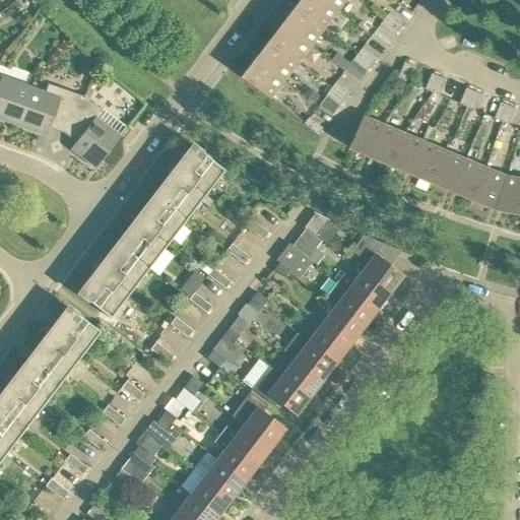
[(323,0),(302,0),(297,7),(325,29),(338,12),(323,0)]
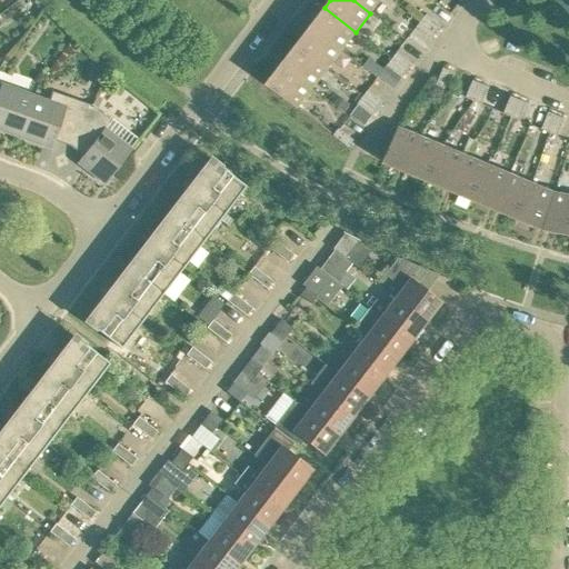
[(353,0),(370,13),(380,0),(353,0)]
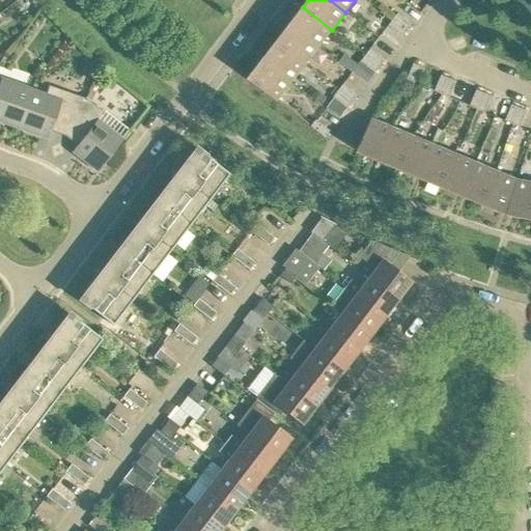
[(303,7),(289,25),(318,48),(332,30),(303,7)]
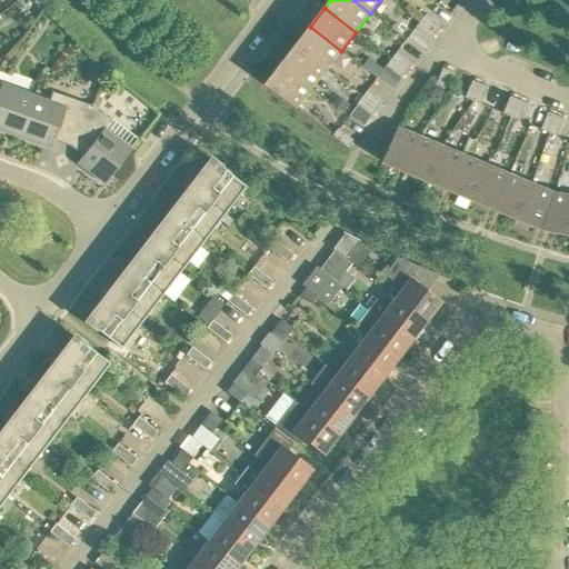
[(427,15),(421,21),(437,33),(441,27),(427,15)]
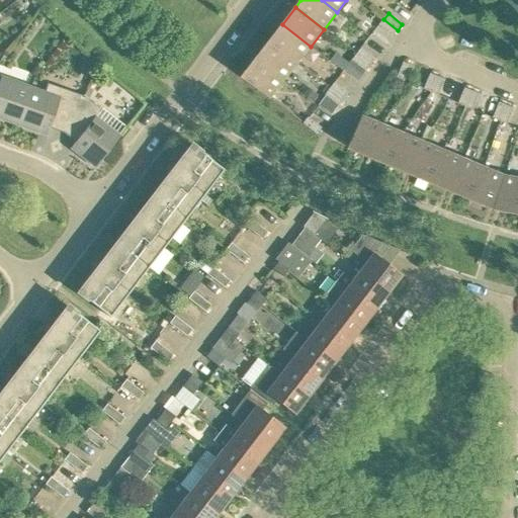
[(398,30),(383,19),(378,25),(393,36),(398,30)]
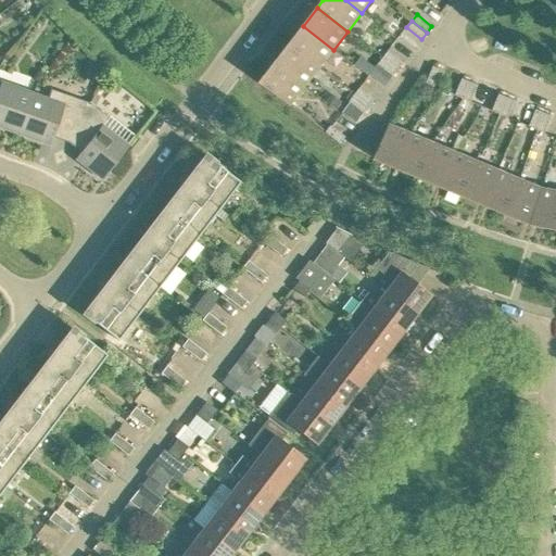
[(303,26),(289,45),(319,68),(333,50),(303,26)]
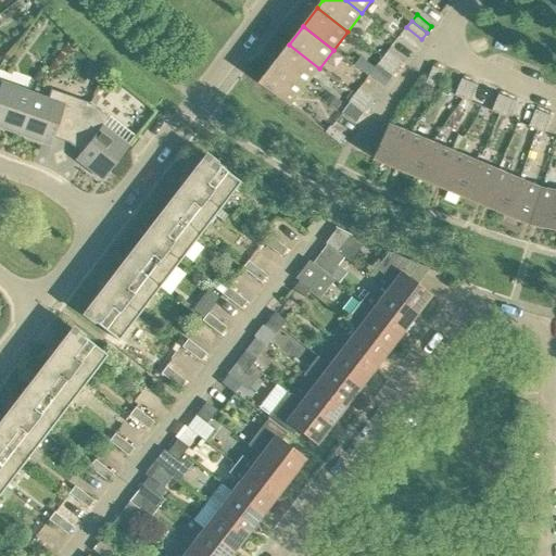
[(289,45),(275,64),(305,87),(319,68),(289,45)]
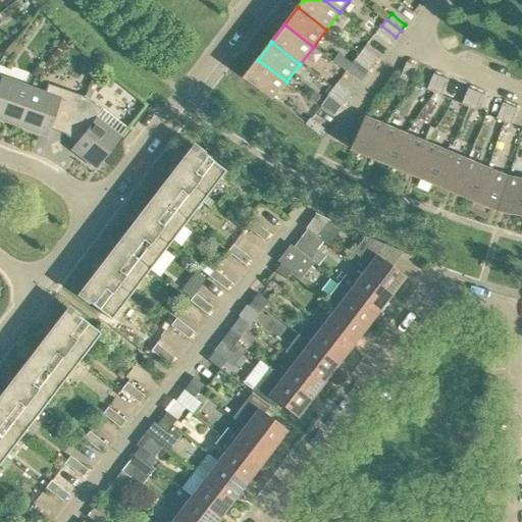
[(364,48),(360,55),(373,65),(378,59),(364,48)]
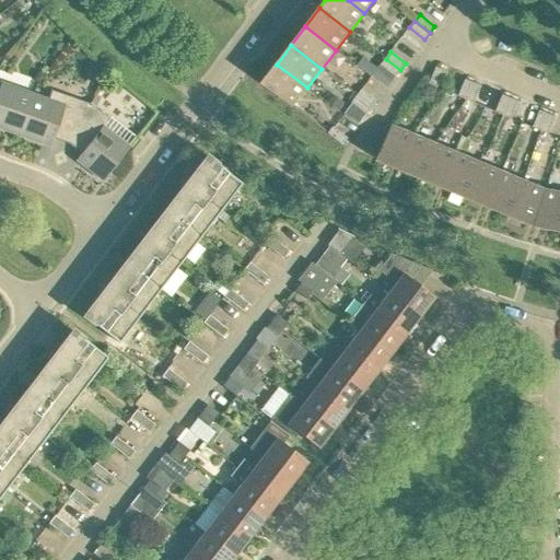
[(400,70),(386,59),(381,66),(395,77),(400,70)]
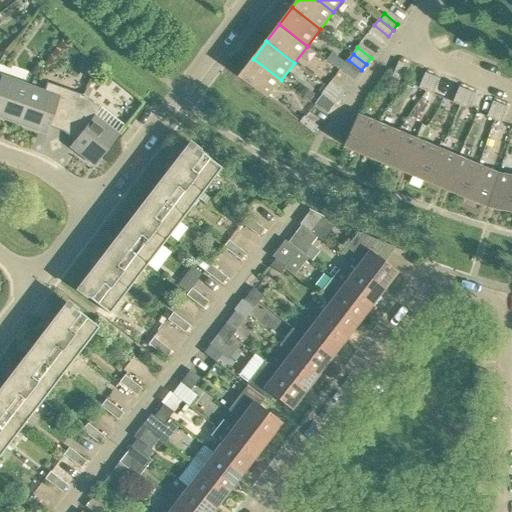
[(281,80),(253,59),(239,76),(267,98),(281,80)]
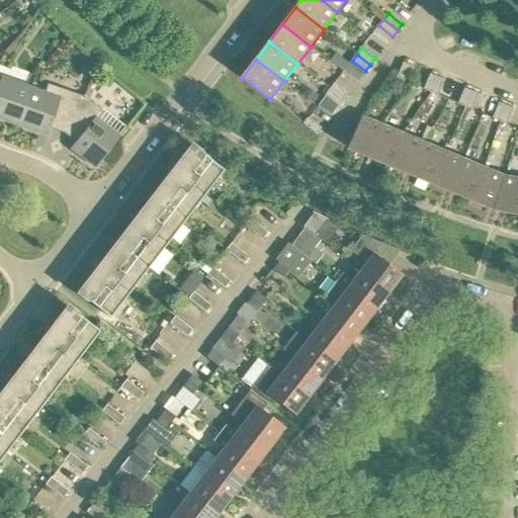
[(397,78),(405,81),(411,65),(404,62),(397,78)]
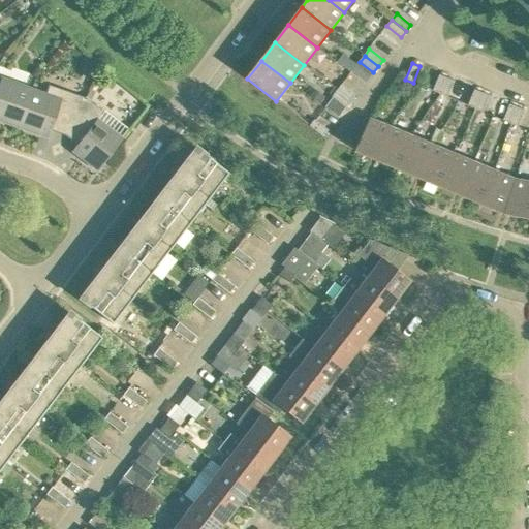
[(433,91),(440,94),(447,79),(440,75),(433,91)]
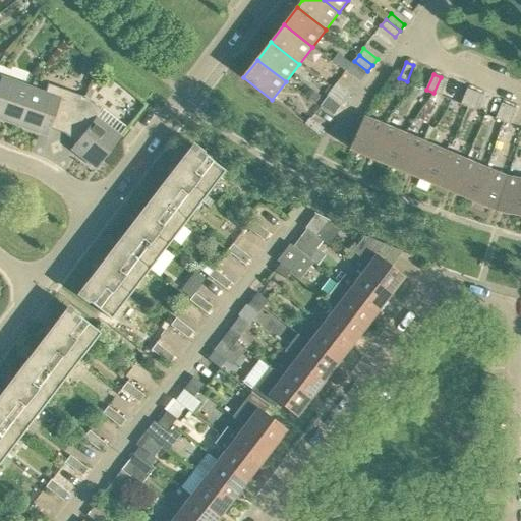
[(0,120),(16,126),(30,89),(0,77),(0,120)]
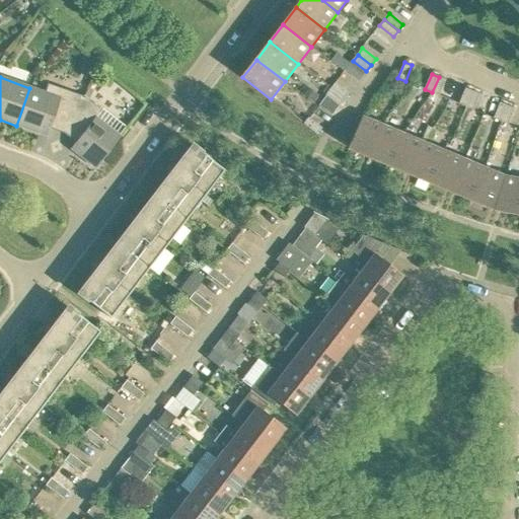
[(439,77),(432,92),(439,95),(446,80),(439,77)]
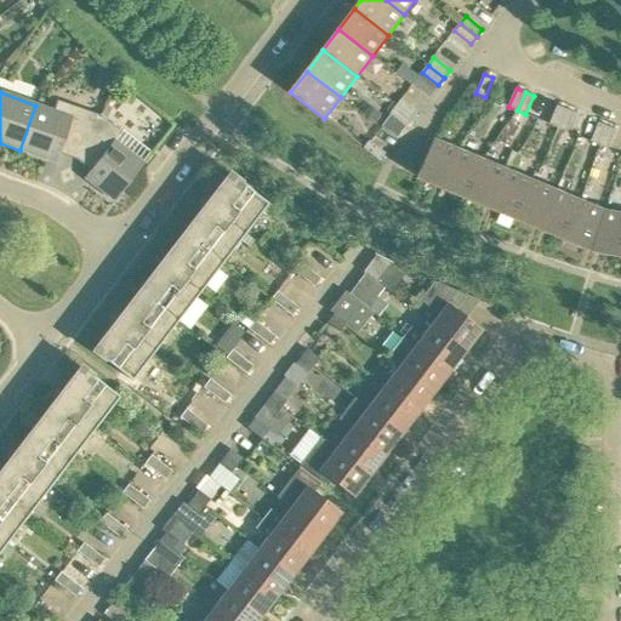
[(402,100),(396,107),(412,119),(419,112),(402,100)]
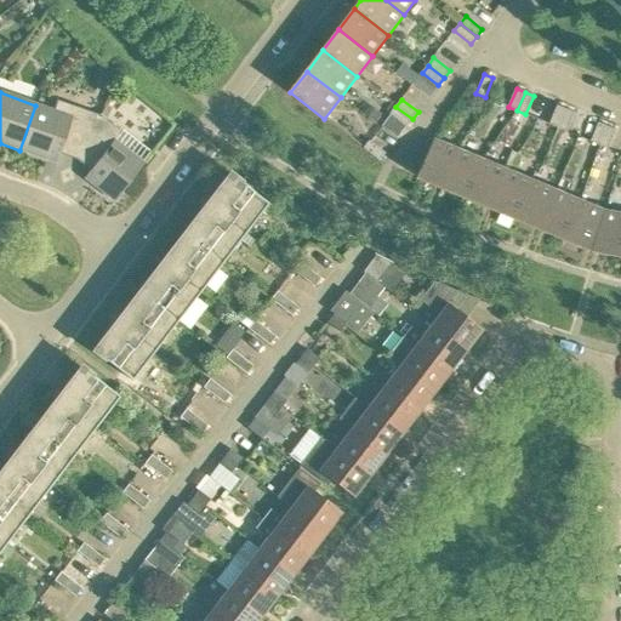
[(58,154),(74,160),(98,117),(56,101),(52,112),(35,106),(20,151),(55,164),(58,154)]
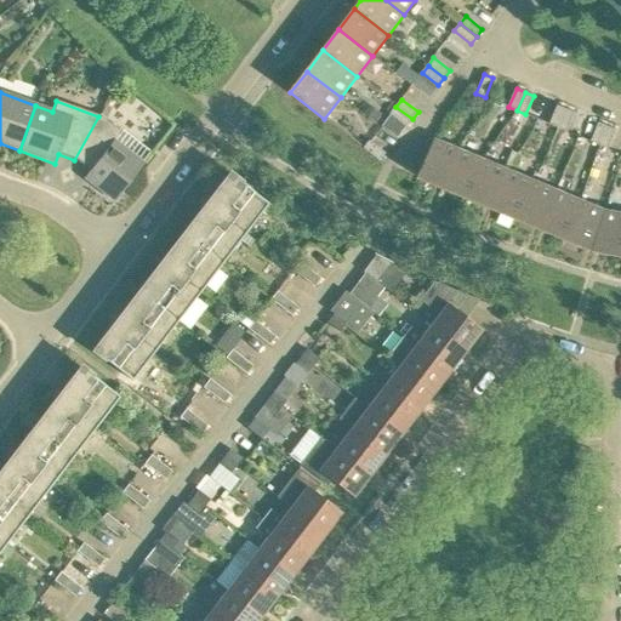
[(387,118),(370,106),(363,114),(380,127),(387,118)]
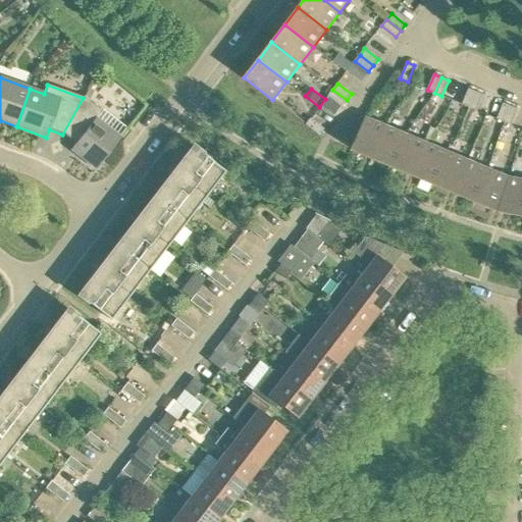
[(462,105),(469,108),(476,92),(468,89),(462,105)]
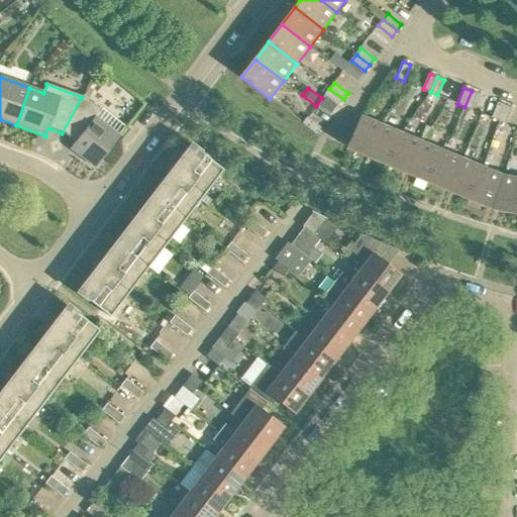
[(82,97),(62,133),(74,142),(69,148),(94,168),(118,136),(93,116),(100,110),(86,100),(91,91),(87,89),(82,97)]
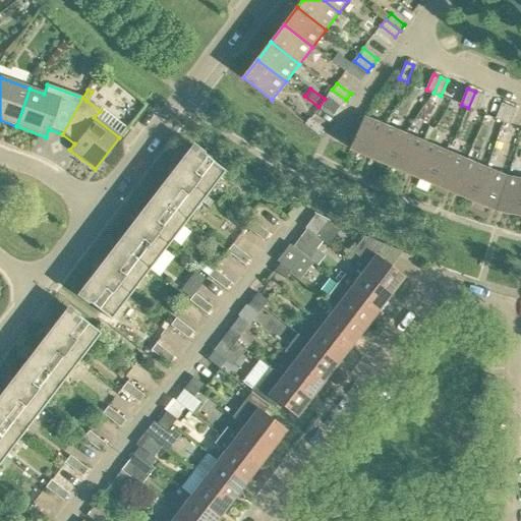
[(346,100),(332,90),(328,96),(341,106),(346,100)]
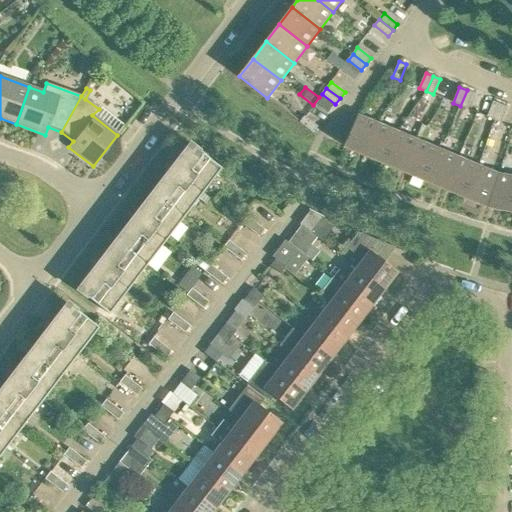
[(467,90),(460,106),(467,109),(474,93),(467,90)]
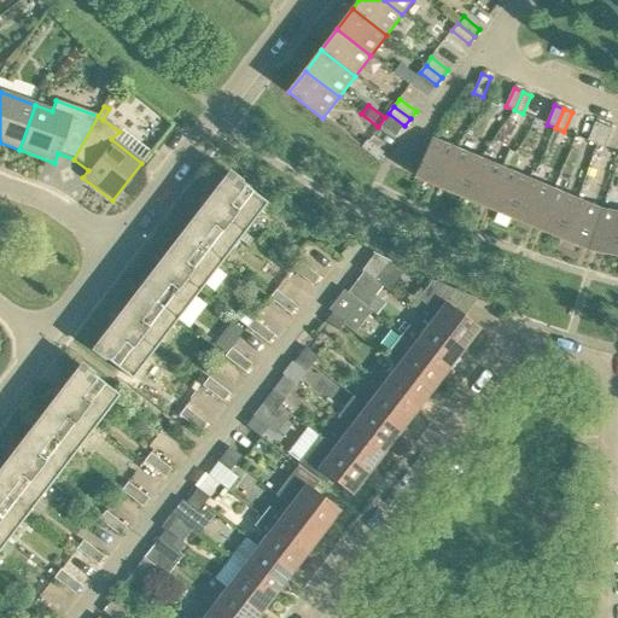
[(588,141),(596,145),(605,126),(595,122),(588,141)]
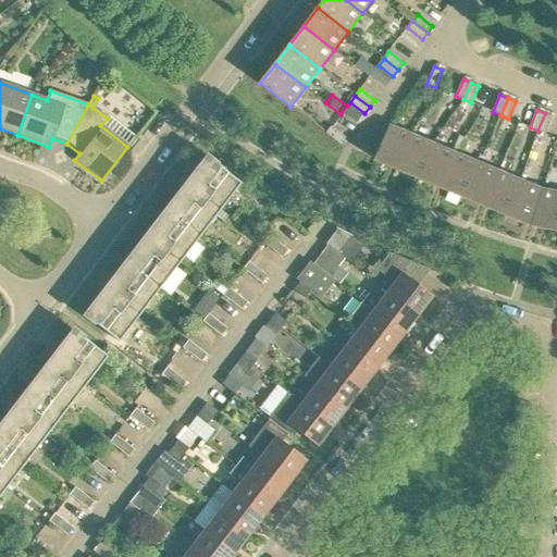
[(545,113),(537,131),(545,134),(553,116),(545,113)]
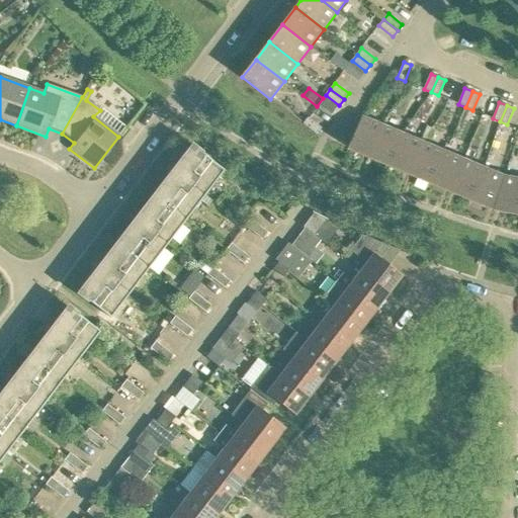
[(349,149),(369,158),(383,124),(362,116),(349,149)]
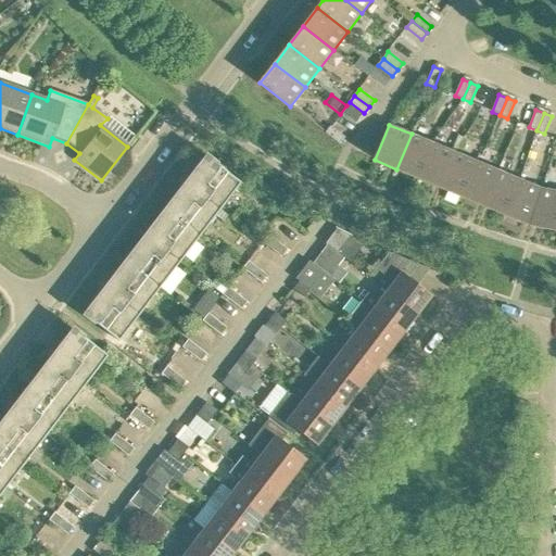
[(326,133),(340,144),(345,137),(330,126),(326,133)]
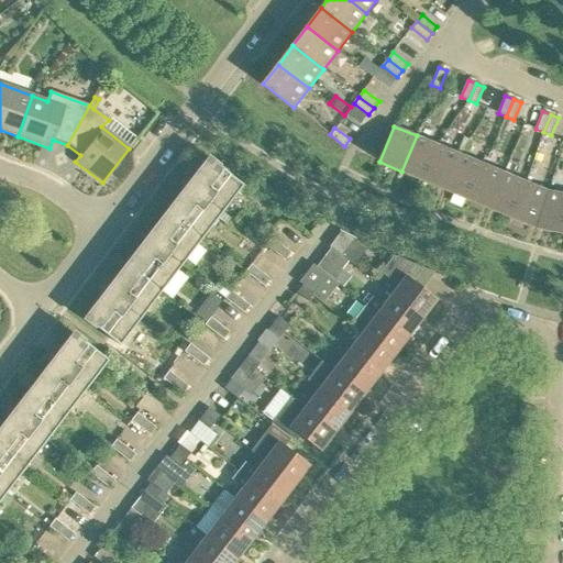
[(401,172),(423,180),(439,145),(417,135),(401,172)]
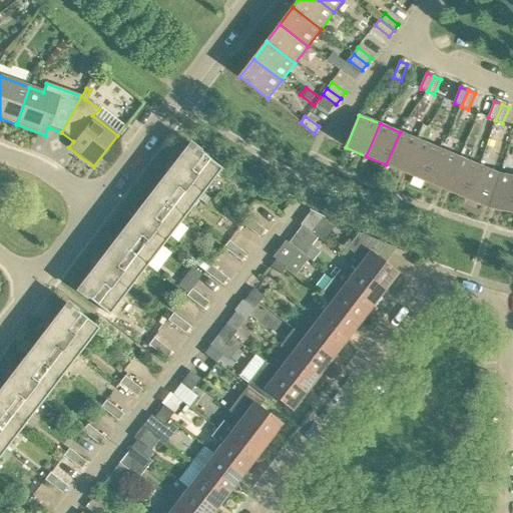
[(386,164),(406,173),(420,140),(400,132),(386,164)]
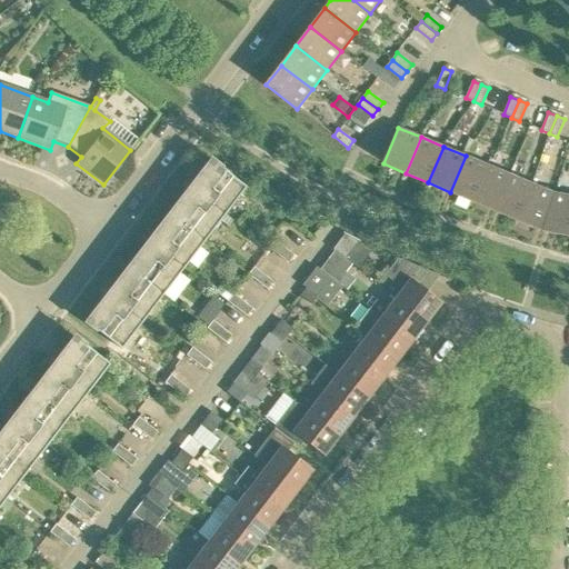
[(450,192),(472,201),(488,165),(466,156),(450,192)]
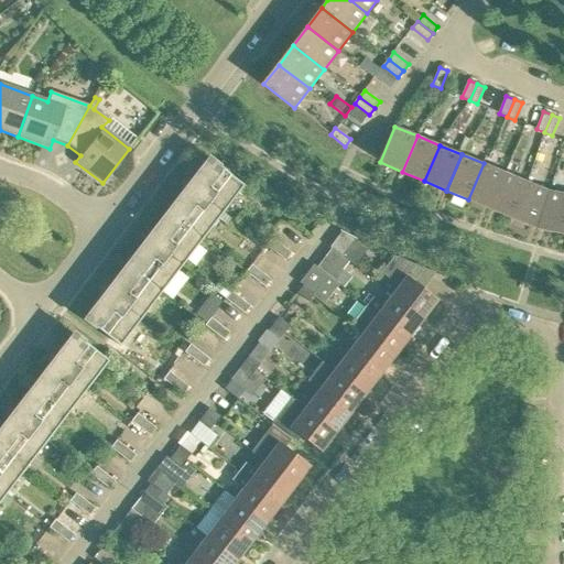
[(182,191),(165,212),(201,239),(241,185),(207,158),(190,180),(181,181),(182,191)]
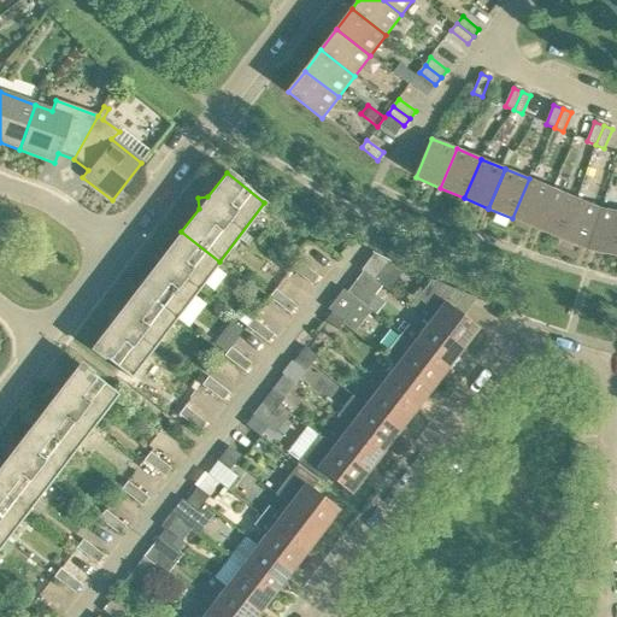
[(512,218),(536,228),(553,188),(529,178),(512,218)]
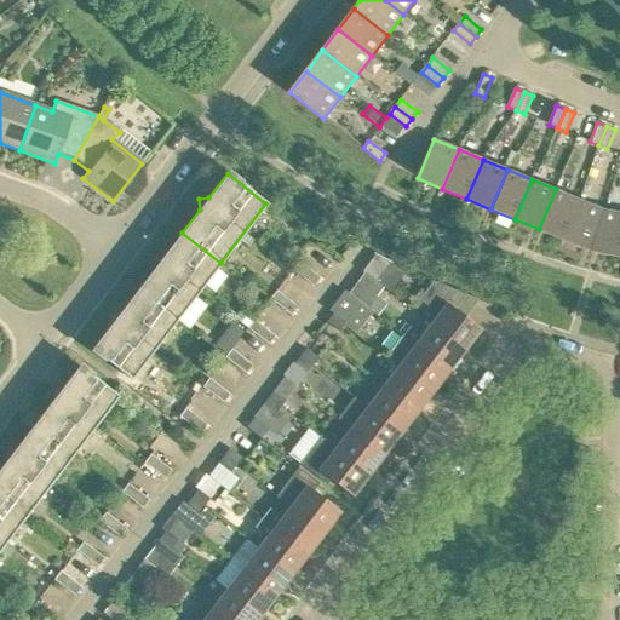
[(539,229),(563,240),(580,200),(556,189),(539,229)]
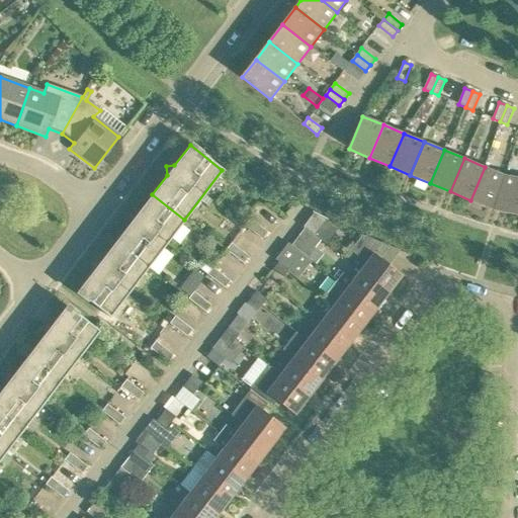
[(494,209),(505,175),(485,167),(470,200),(494,209)]
